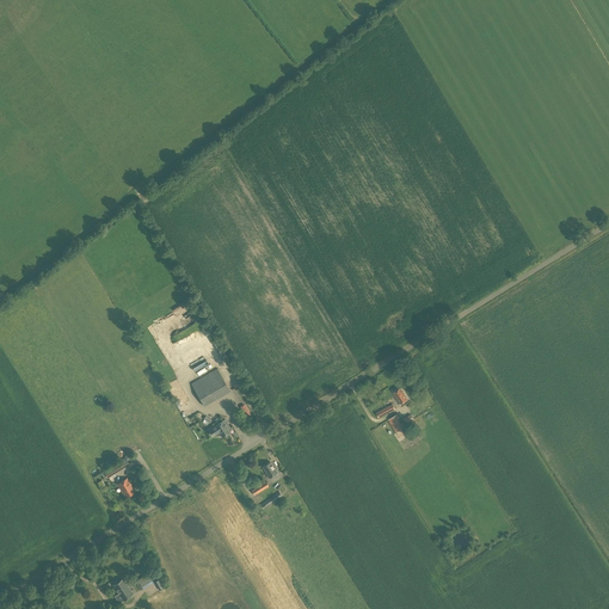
[(158,306),(148,311),(152,318),(161,314),(158,306)]
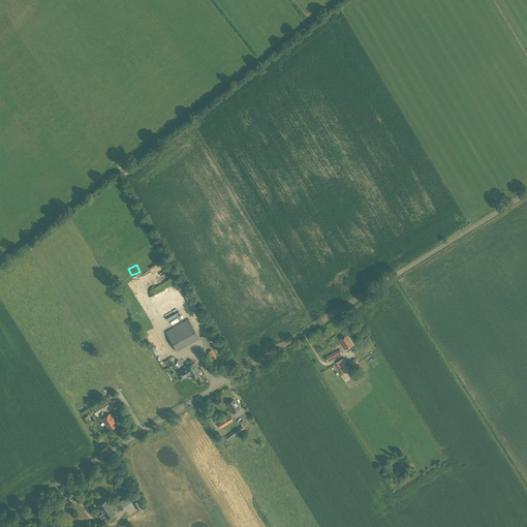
[(191,326),(186,316),(163,330),(175,349),(197,336),(193,329),(194,328),(193,324),(191,326)]
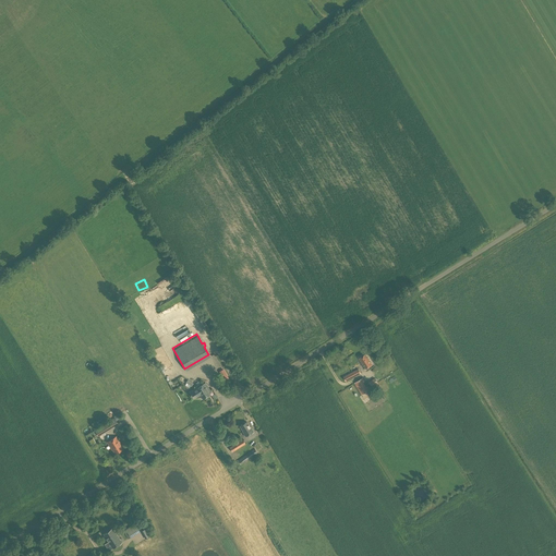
[(377,361),(388,354),(385,349),(374,355),(377,361)]
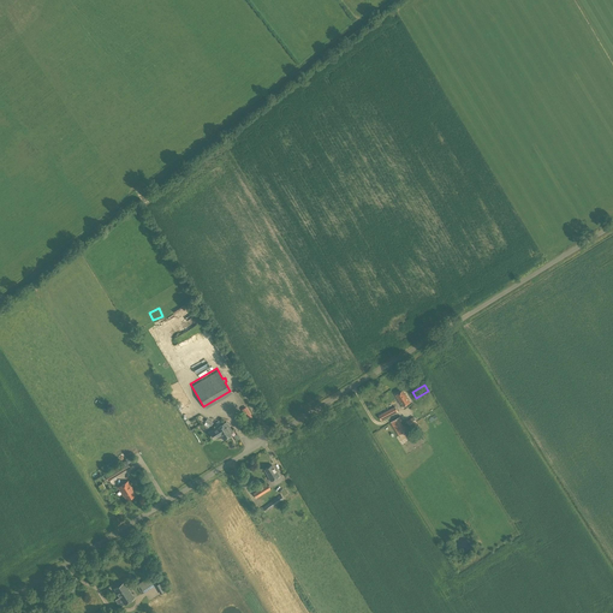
[(400,404),(408,399),(402,388),(393,392),(400,404)]
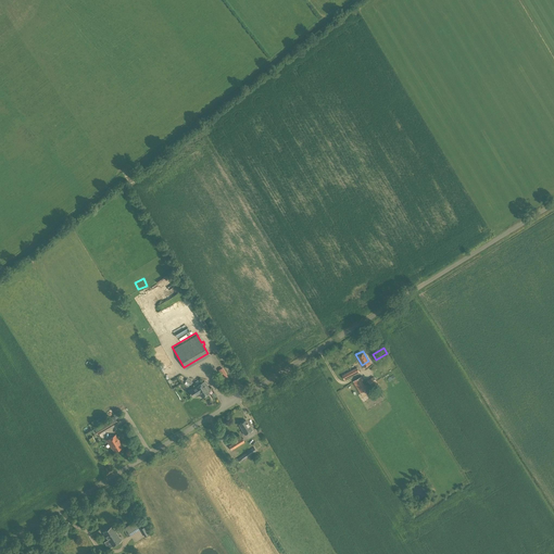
[(342,378),(357,369),(354,365),(340,373),(342,378)]
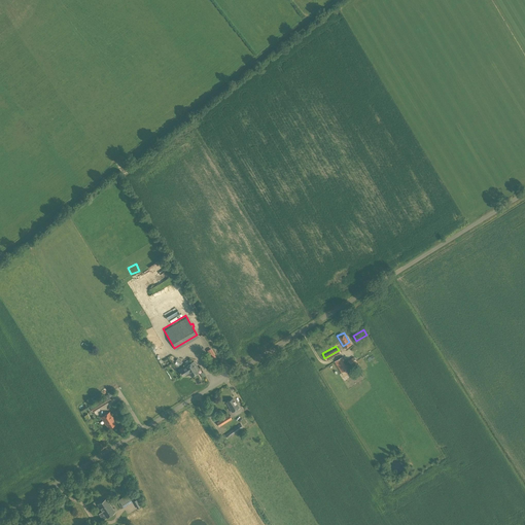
[(213,355),(209,347),(205,349),(206,351),(206,352),(207,354),(208,354),(209,357),(213,355)]
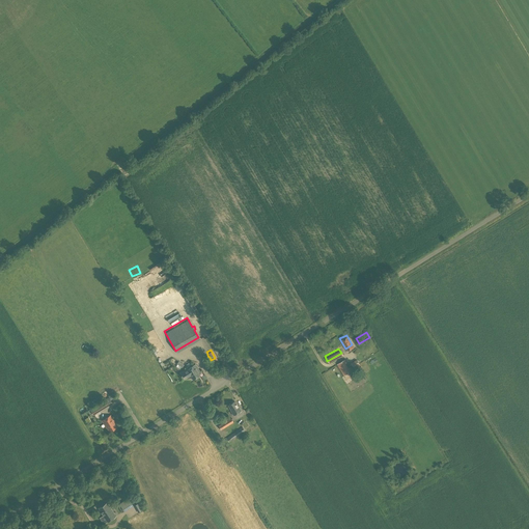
[(346,366),(343,361),(344,360),(342,358),(335,362),(342,374),(351,369),(347,365),(346,366)]
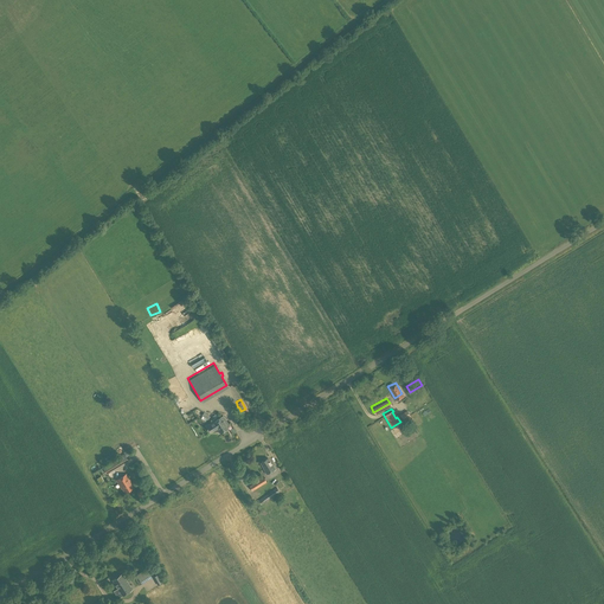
[(210,419),(214,426),(217,431),(226,426),(224,423),(225,422),(220,413),(210,419)]
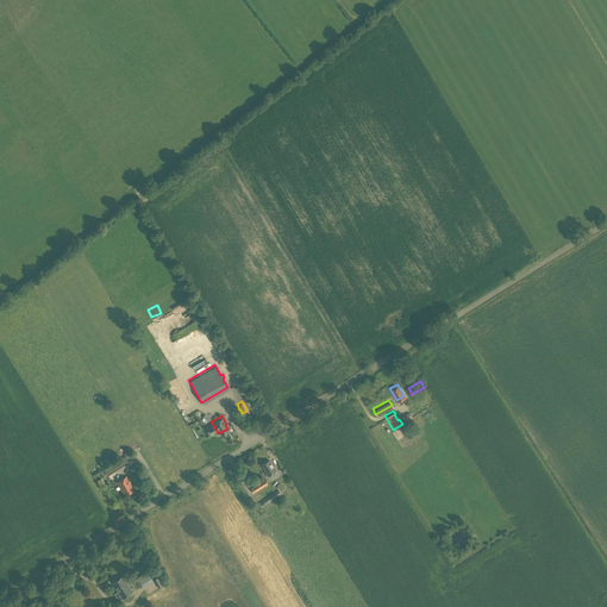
[(208,432),(216,429),(211,421),(205,426),(208,432)]
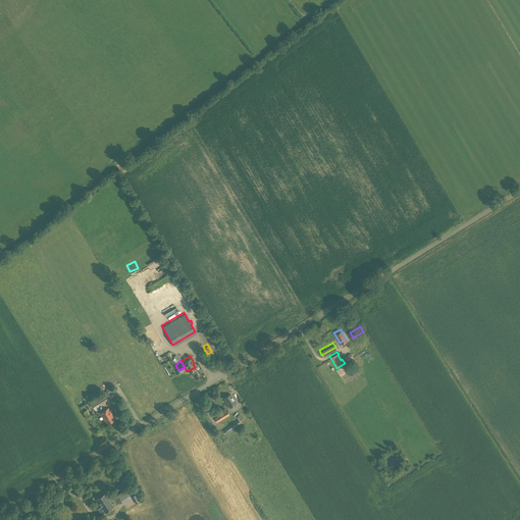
[(90,406),(108,395),(105,388),(86,400),(90,406)]
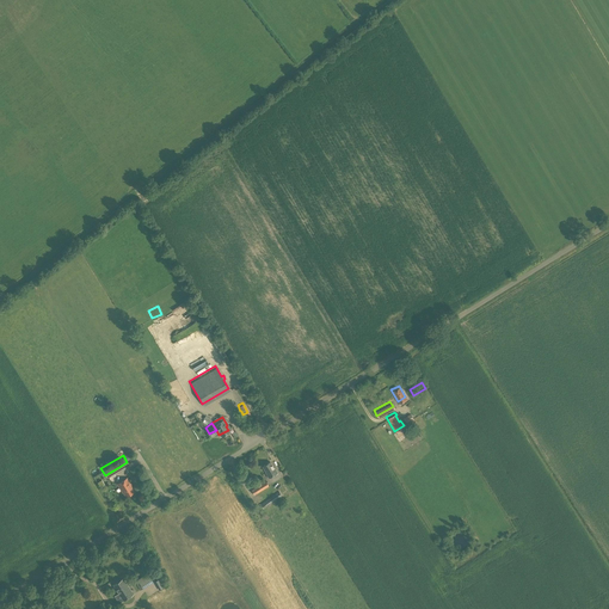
[(271,466),(268,460),(260,465),(266,475),(276,471),(272,465),(271,466)]
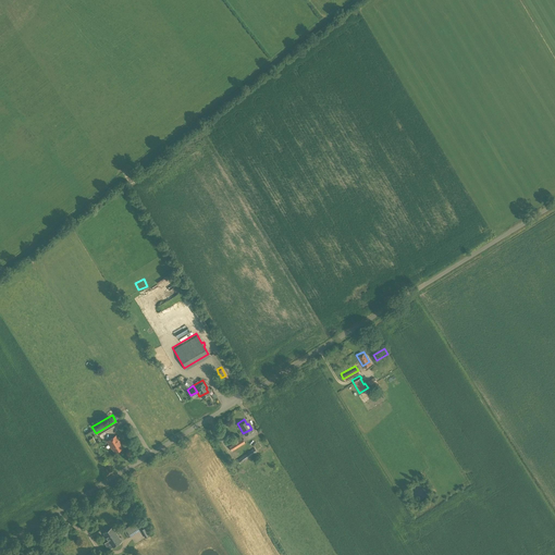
[(112,451),(120,445),(116,441),(118,440),(113,434),(105,440),(110,447),(110,446),(112,451)]
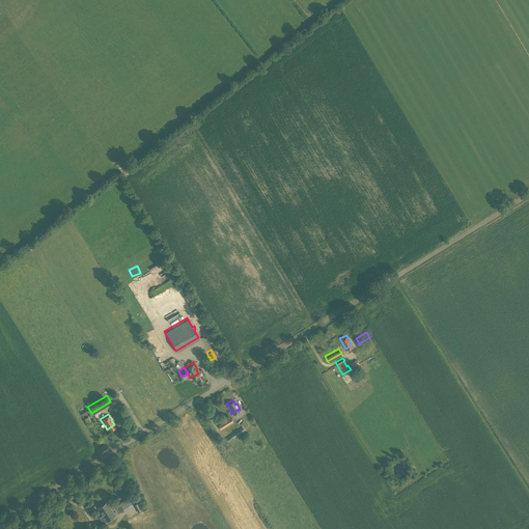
[(219,428),(231,420),(229,416),(216,424),(219,428)]
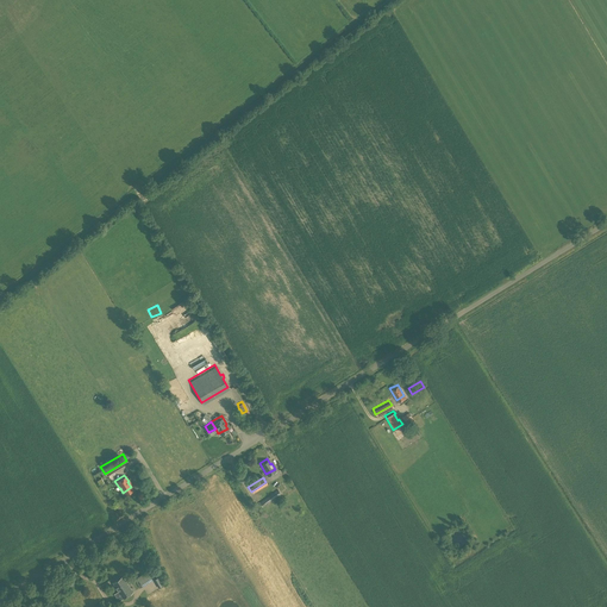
[(261,505),(279,492),(275,487),(257,501),(261,505)]
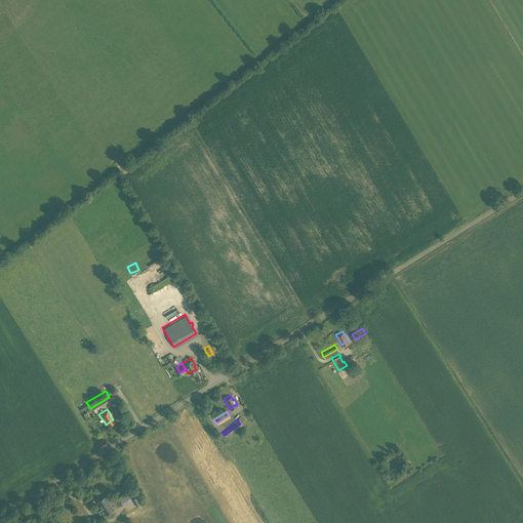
[(121,504),(129,498),(125,490),(116,496),(121,504)]
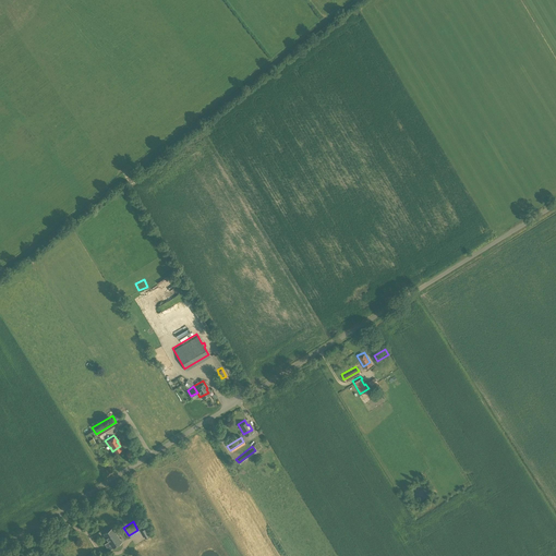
[(115,533),(110,527),(101,532),(105,535),(104,536),(110,546),(120,541),(115,533)]
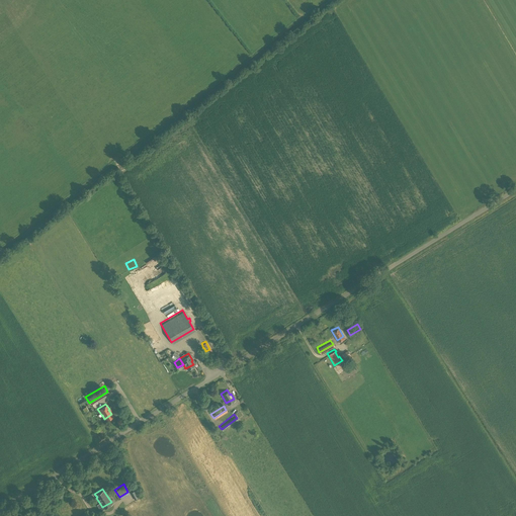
[(133,499),(138,495),(134,489),(129,492),(133,499)]
